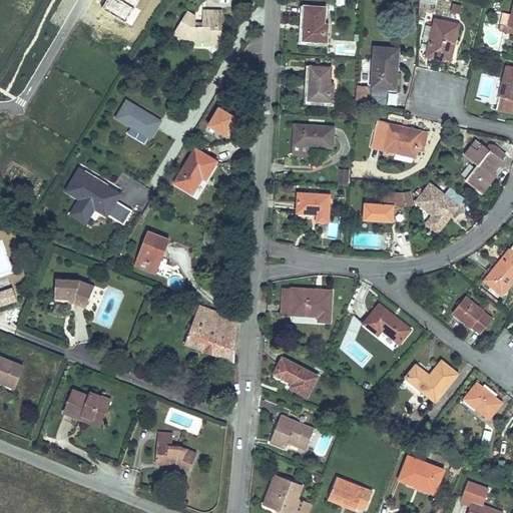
[(452,12),(460,14),(462,6),(454,4),(452,12)]
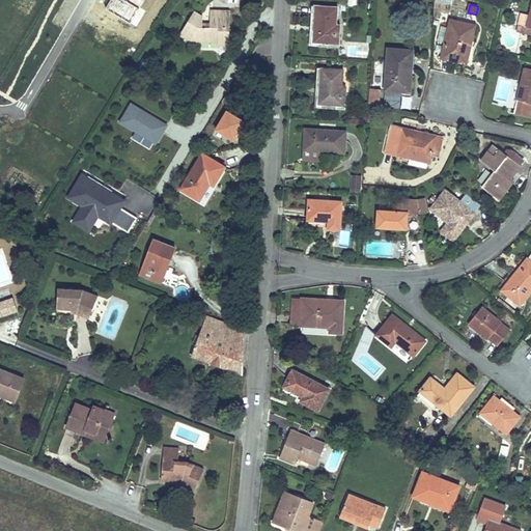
[(339,7),(315,5),(314,31),(317,31),(316,43),(340,45),(341,25),(337,24),(339,7)]
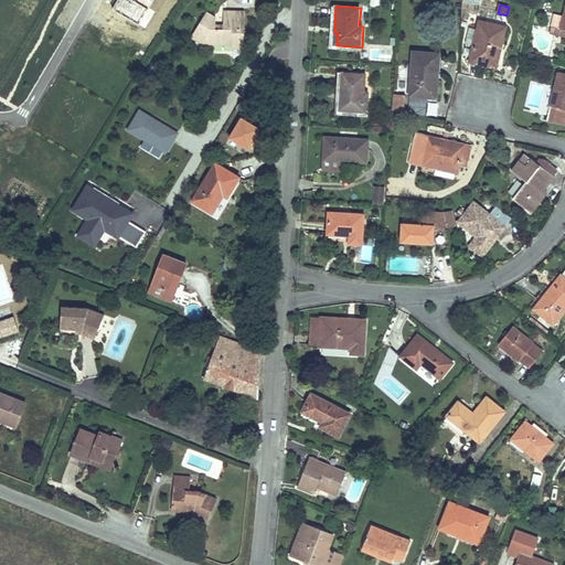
[(215,18),(209,13),(195,34),(204,41),(204,44),(234,44),(234,48),(243,48),(244,36),(241,36),(241,30),(244,30),(244,12),(226,12),(225,25),(225,29),(215,29),(215,25),(215,18)]
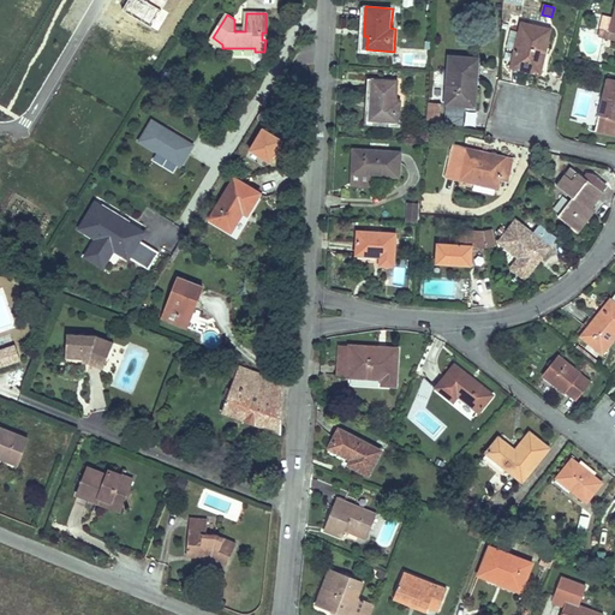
[(614,17),(614,18),(604,16),(599,37),(614,40),(614,17)]
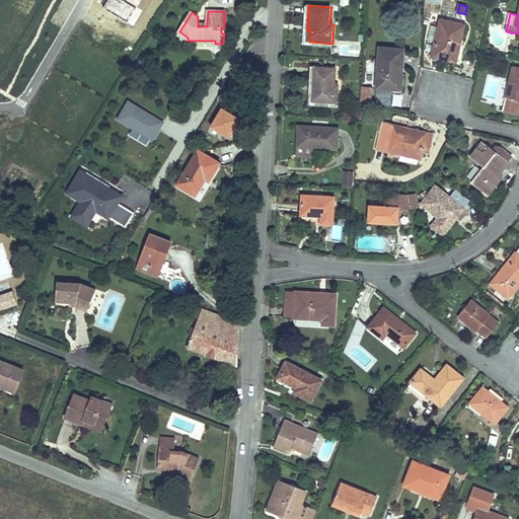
[(436,42),(432,57),(441,59),(442,55),(457,59),(461,43),(459,42),(463,24),(441,19),(436,42)]
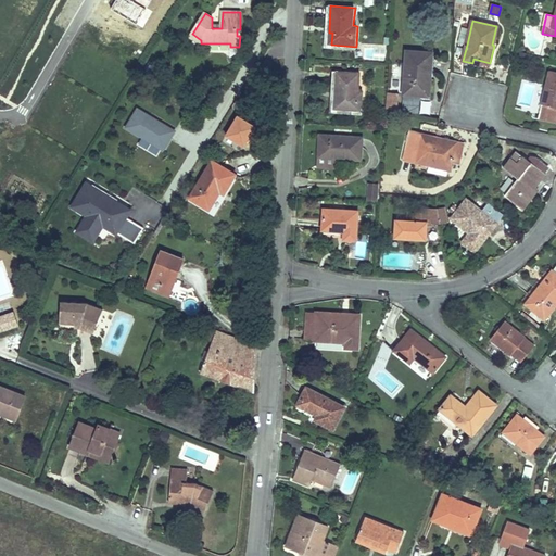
[(458,42),(467,45),(470,29),(463,27),(458,42)]
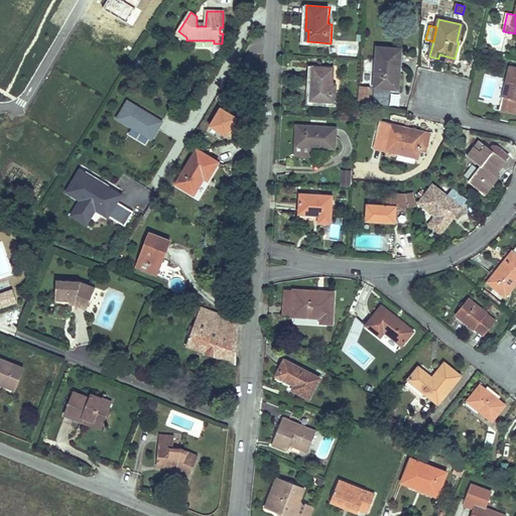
[(378,47),(375,88),(394,89),(395,68),(400,68),(402,49),(378,47)]
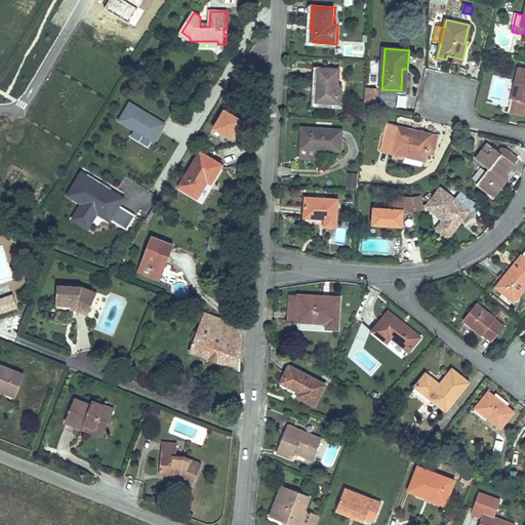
[(524,115),(524,68),(520,67),(510,111),(524,115)]
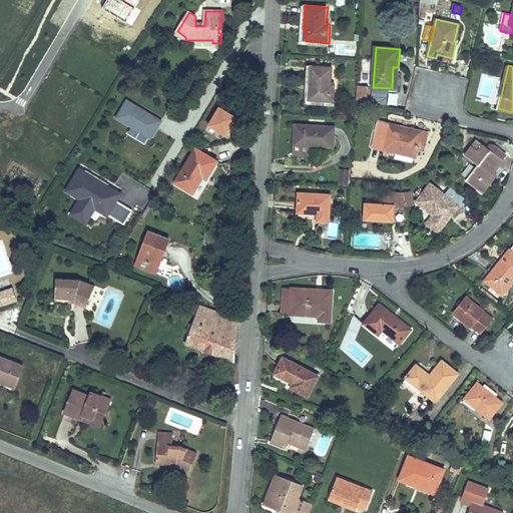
[(333,67),(311,66),(309,90),(312,90),(311,102),(334,103),(336,84),(332,84),(333,67)]
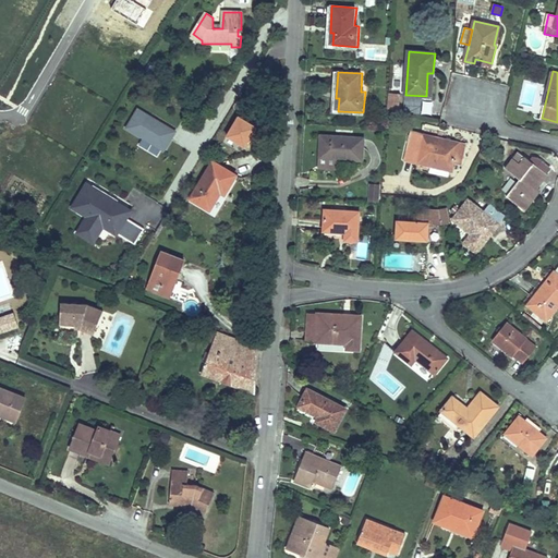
[(268,88),(256,86),(254,98),(266,100),(268,88)]
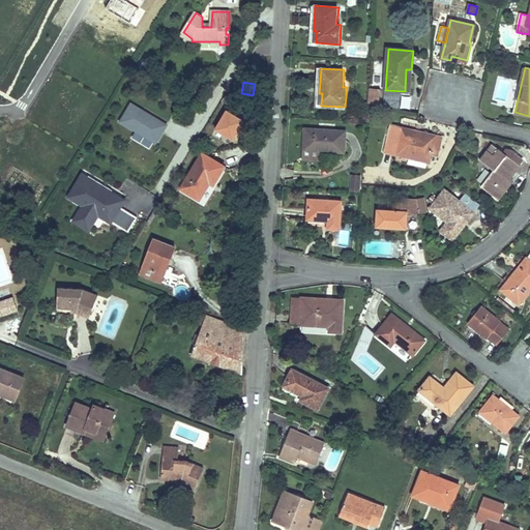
[(371,86),(369,101),(380,102),(381,87),(371,86)]
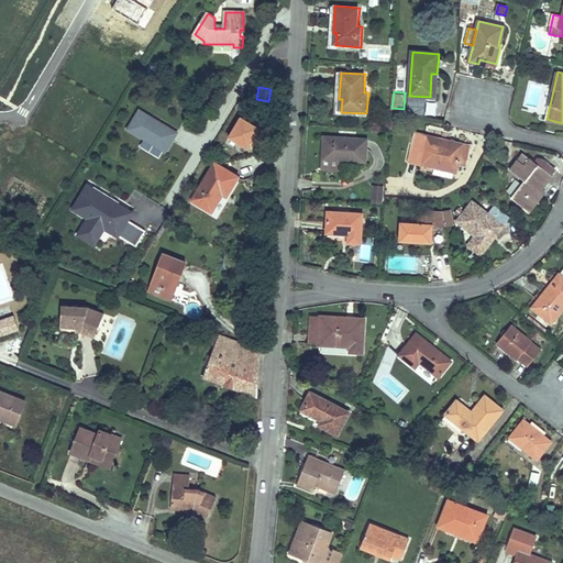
[(179,132),(141,110),(130,129),(145,139),(155,144),(167,151),(179,132)]
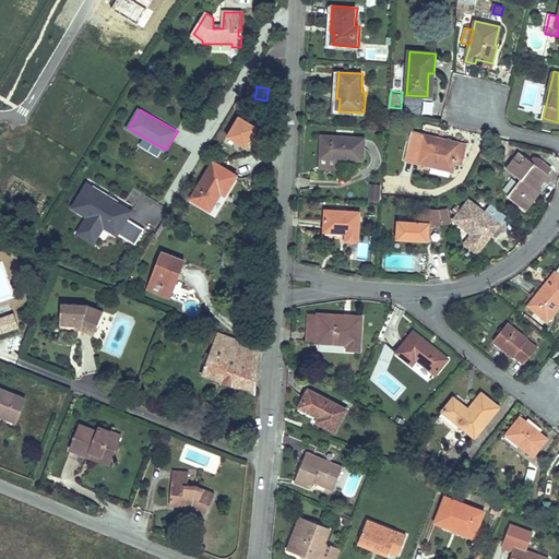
[(240,117),(228,137),(246,146),(258,128),(240,117)]
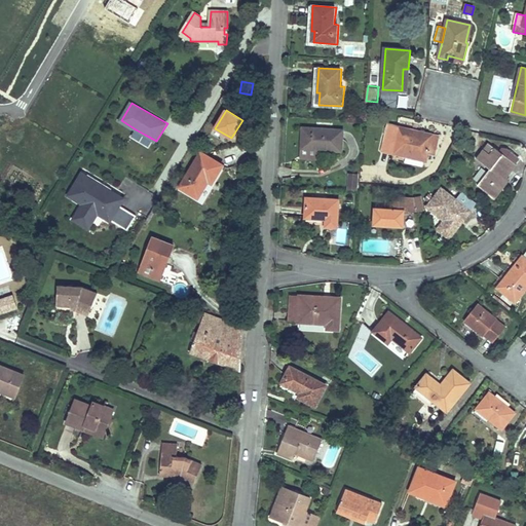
[(439,137),(388,124),(382,151),(407,156),(406,162),(423,166),(424,160),(427,161),(428,153),(435,154),(439,137)]
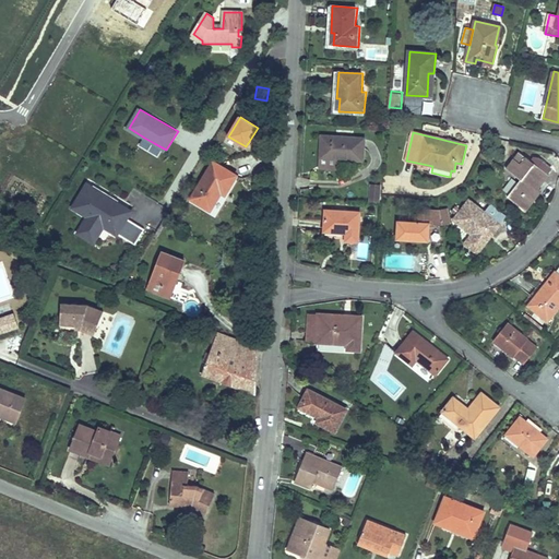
[(365,139),(322,137),(320,167),(337,169),(337,159),(337,155),(345,155),(345,159),(364,161),(365,139)]
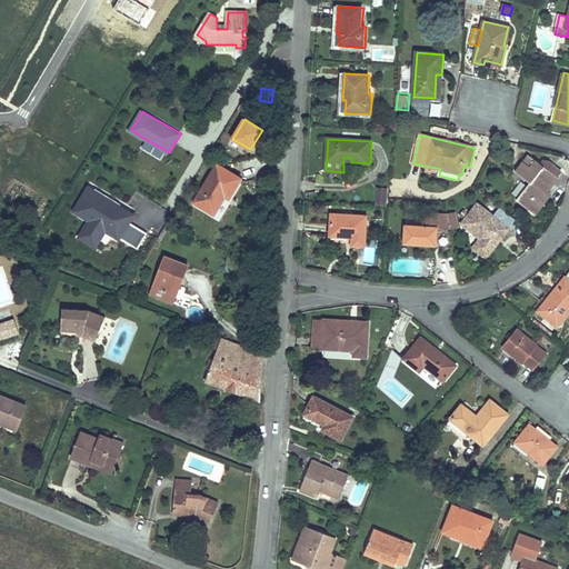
[(157,146),(147,140),(142,148),(152,153),(157,146)]
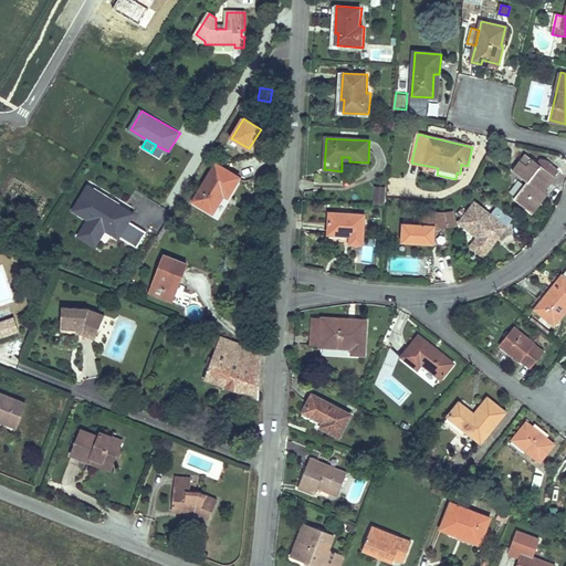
[(515,199),(532,212),(544,197),(543,195),(546,191),(557,178),(554,176),(559,170),(547,160),(543,159),(540,164),(526,154),(514,170),(528,181),(515,199)]
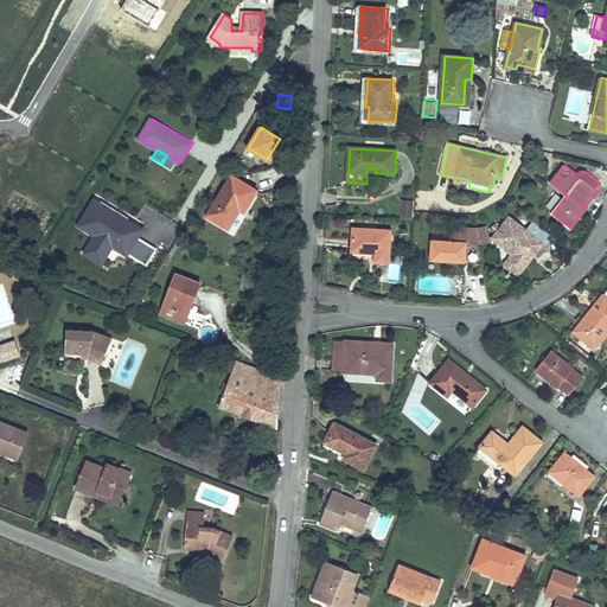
[(232,176),(208,216),(229,229),(241,210),(244,212),(257,191),(232,176)]
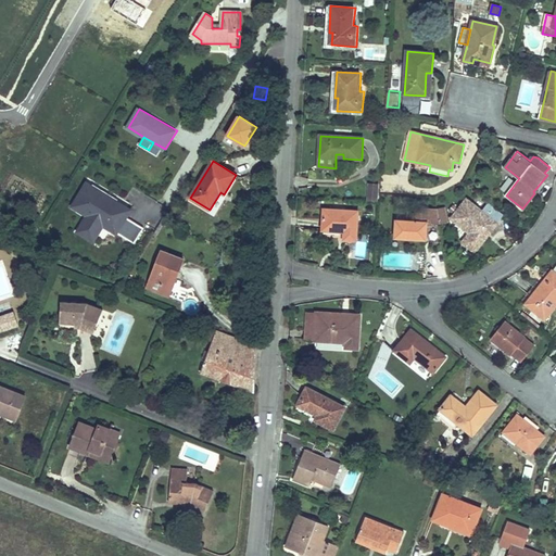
[(369,201),(378,201),(378,185),(370,184),(369,201)]
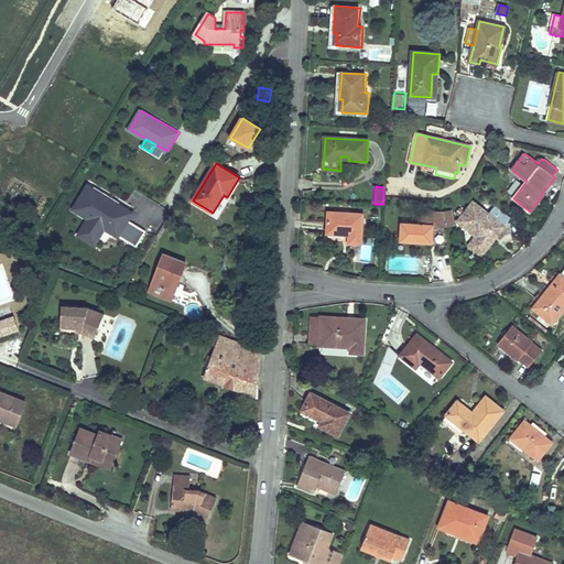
[(94,190),(89,187),(76,209),(93,219),(87,228),(101,236),(107,227),(139,246),(149,230),(129,219),(133,213),(123,207),(122,210),(118,207),(119,205),(121,202),(96,187),(94,190)]
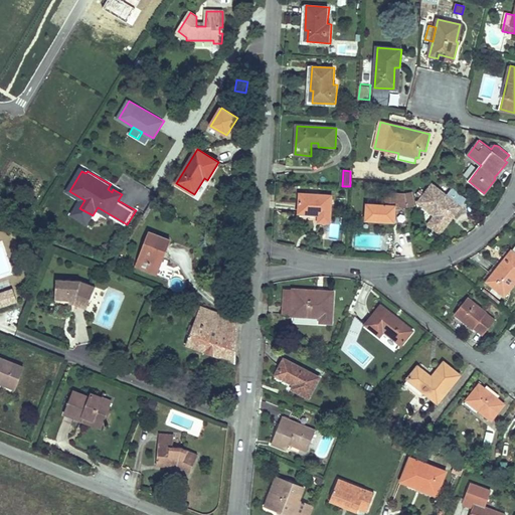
[(467,199),(453,187),(447,195),(433,185),(418,202),(428,210),(436,215),(430,224),(441,233),(467,199)]
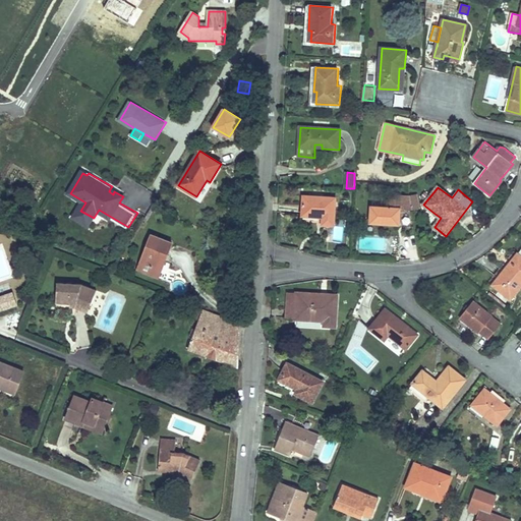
[(371,207),(370,223),(393,224),(393,219),(400,220),(400,210),(412,210),(410,195),(389,193),(388,208),(371,207)]
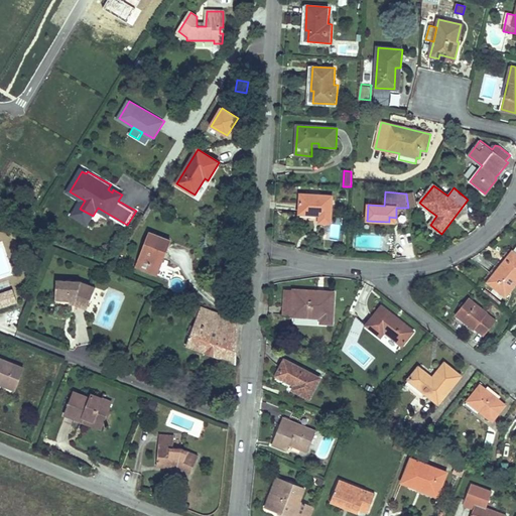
[(412,192),(406,194),(408,208),(414,207),(412,192)]
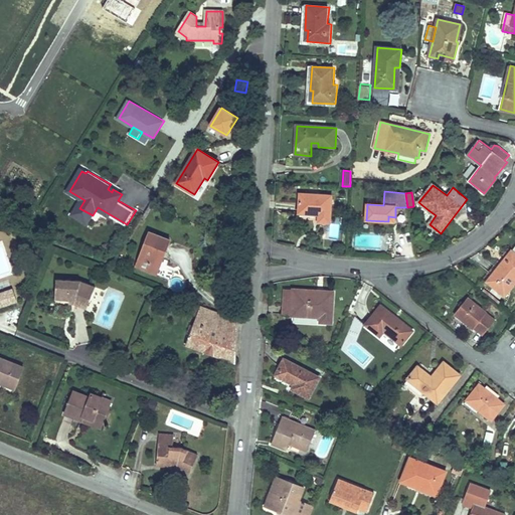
[(332,196),(301,194),(299,213),(320,214),(319,222),(330,223),(332,196)]
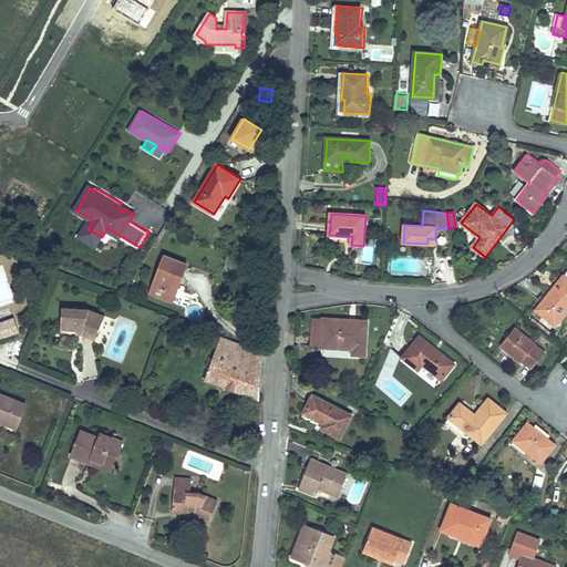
[(96,247),(102,237),(88,229),(82,238),(96,247)]
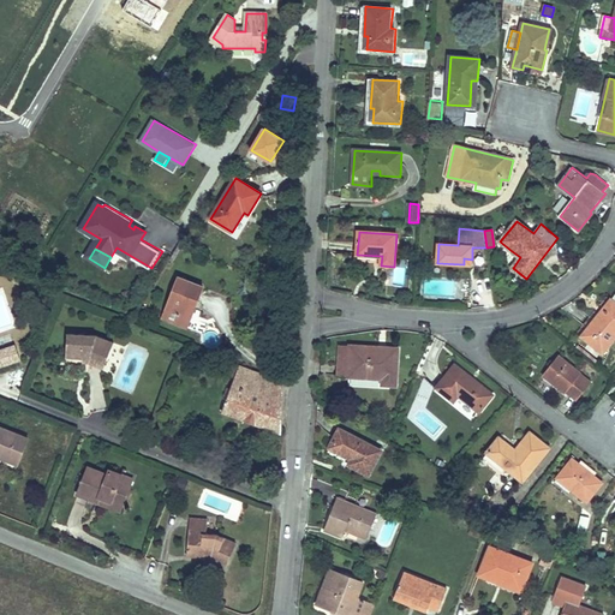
[(503,261),(513,268),(520,257),(512,251),(503,261)]
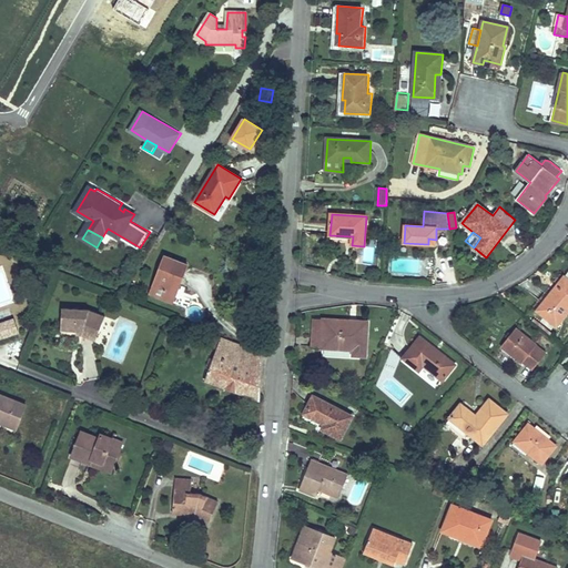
[(174,303),(189,266),(164,256),(153,286),(159,288),(155,295),(174,303)]
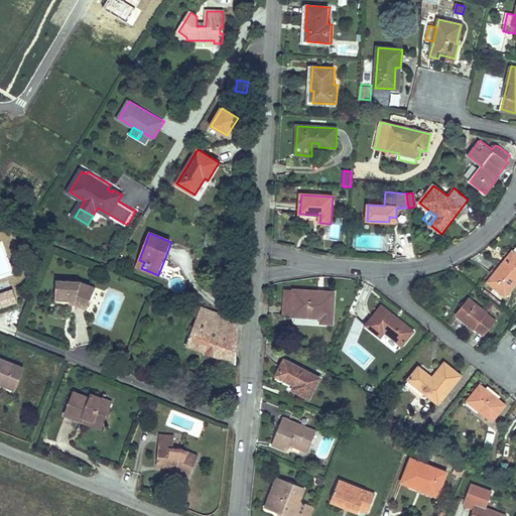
[(515,253),(513,251),(489,282),(507,296),(515,283),(515,253)]
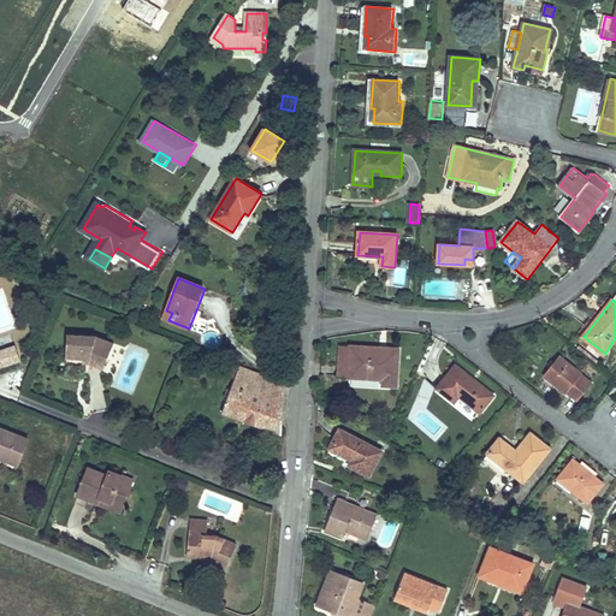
[(90,365),(105,369),(116,343),(96,336),(69,335),(67,359),(83,360),(89,360),(93,360),(90,365)]
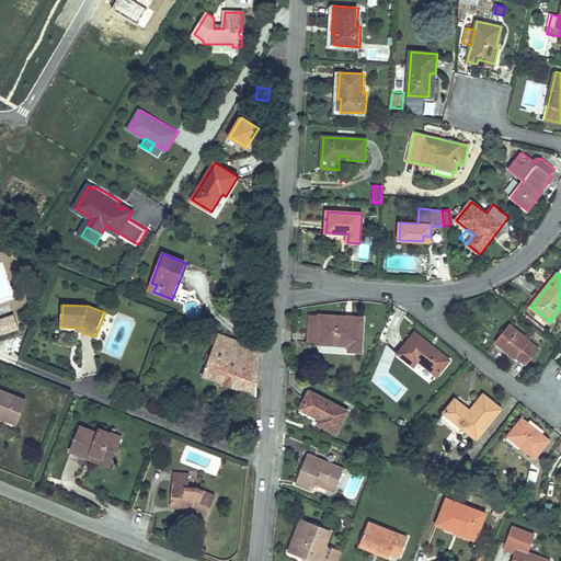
[(0,335),(19,329),(14,315),(0,319),(0,335)]
